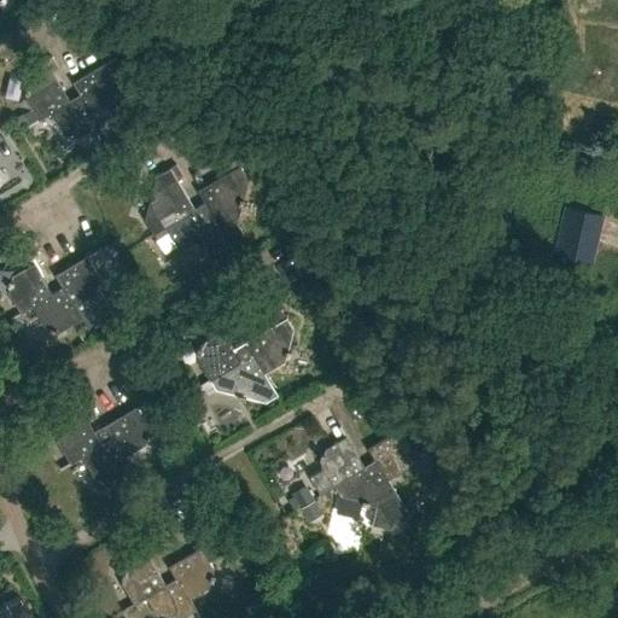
[(70,100),(57,79),(53,73),(59,69),(52,56),(35,66),(31,79),(29,88),(27,88),(24,94),(28,94),(25,100),(38,120),(28,126),(28,127),(51,114),(50,112),(70,100)]
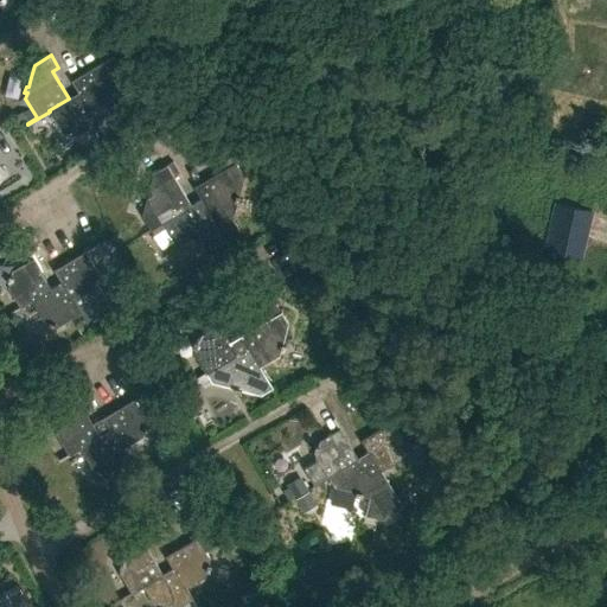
[(115,88),(119,77),(120,68),(113,56),(77,77),(71,81),(78,93),(90,112),(91,110),(112,100),(113,94),(117,95),(119,88),(115,88)]
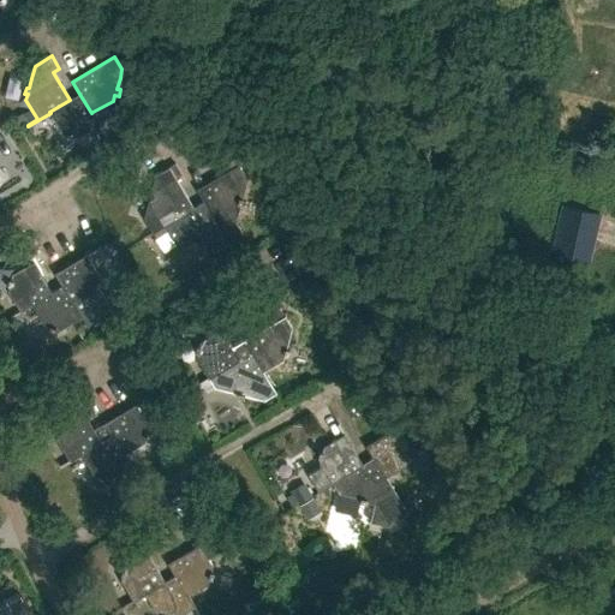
[(91,113),(79,94),(70,100),(49,112),(51,113),(63,133),(69,135),(67,137),(72,138),(73,136),(78,137),(99,125),(105,135),(106,135),(93,112),(91,113)]
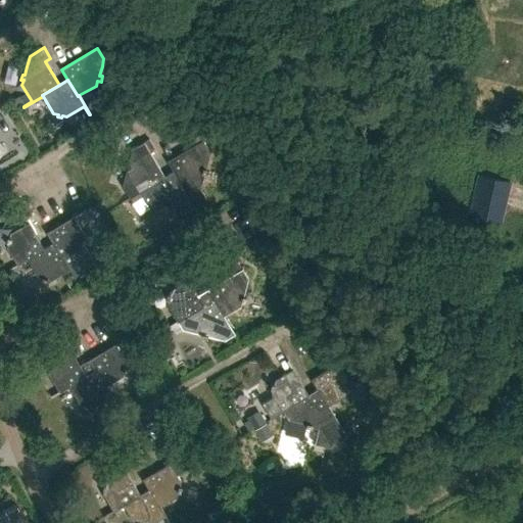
[(173,172),(194,206),(206,199),(200,189),(204,174),(206,174),(207,169),(206,168),(210,149),(204,139),(201,133),(191,138),(195,145),(168,161),(173,172)]
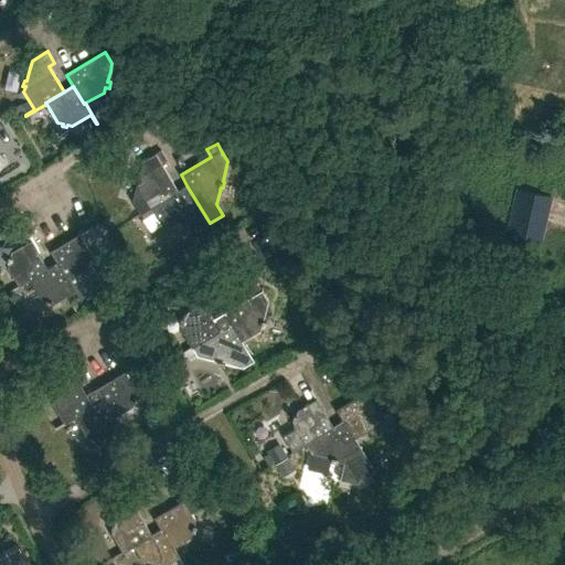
[(132,201),(139,213),(178,191),(161,163),(167,161),(160,150),(144,160),(139,179),(137,179),(136,184),(136,185),(132,201)]
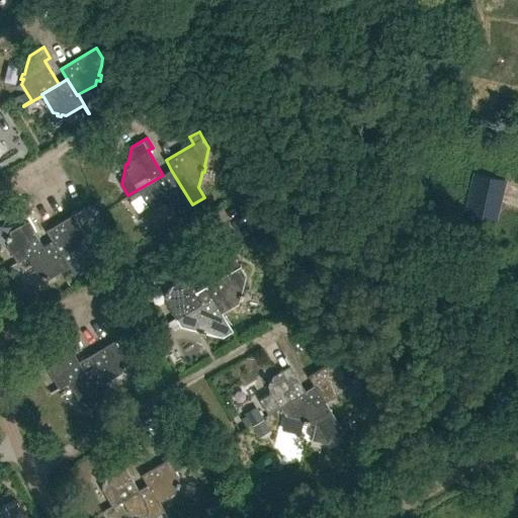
[(192,204),(171,170),(163,175),(127,195),(132,202),(142,196),(145,201),(160,205),(160,206),(166,207),(166,206),(182,210),(192,204)]
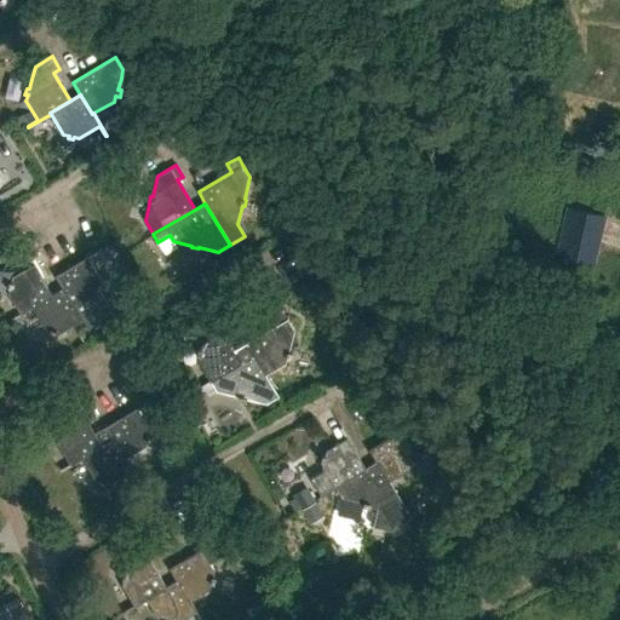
[(603,214),(564,207),(554,256),(593,264),(603,214)]
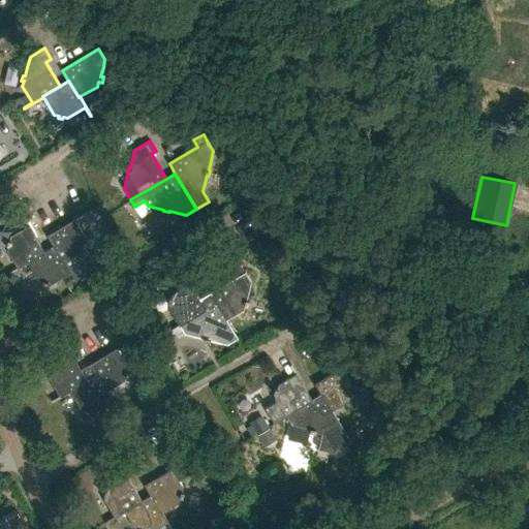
[(47,236),(53,246),(62,262),(63,262),(81,252),(82,248),(84,249),(86,243),(84,243),(85,239),(74,221),(83,216),(83,215),(47,236)]
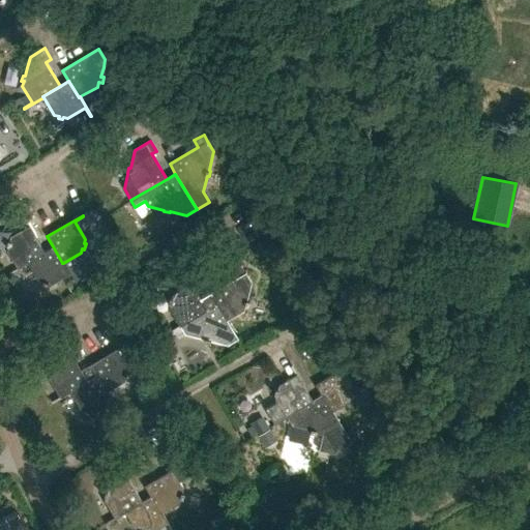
[(7,272),(27,262),(26,261),(43,252),(24,216),(23,216),(27,226),(9,235),(8,239),(6,239),(5,244),(7,245),(6,249),(16,267),(7,271),(7,272)]
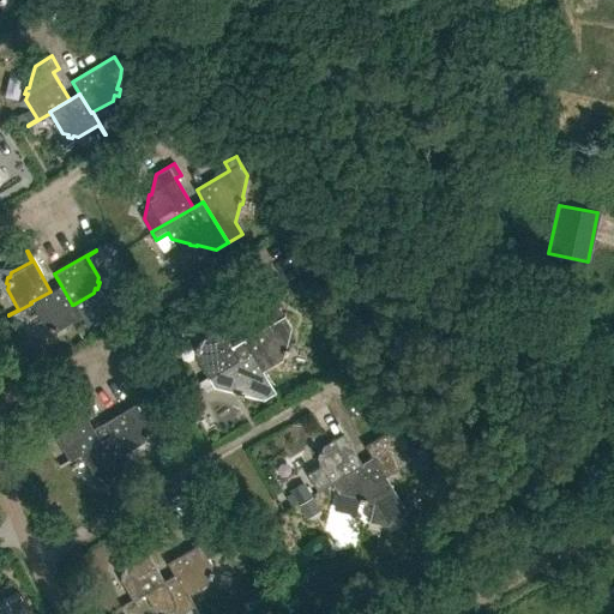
[(61,286),(50,292),(30,302),(31,304),(42,324),(47,325),(47,327),(53,330),(53,327),(59,329),(79,317),(84,326),(85,326),(73,305),(72,305),(61,286)]
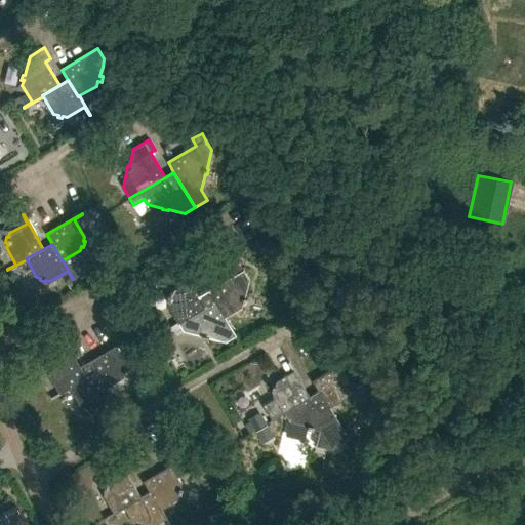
[(178,323),(205,308),(191,281),(197,277),(191,268),(182,273),(188,283),(172,291),(171,295),(169,294),(167,300),(169,301),(168,305),(178,322),(178,323)]
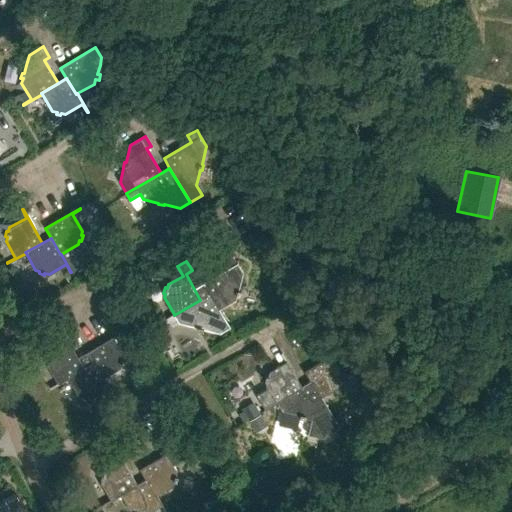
[(217,308),(219,307),(236,298),(243,272),(238,263),(203,283),(210,294),(217,308)]
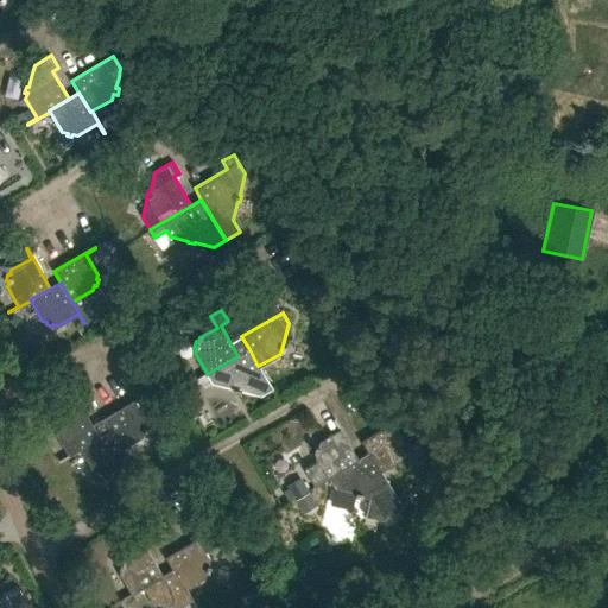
[(258,366),(249,349),(238,356),(207,374),(207,373),(195,379),(201,388),(213,381),(238,388),(236,392),(242,394),(244,391),(261,396),(273,388),(260,365),(258,366)]
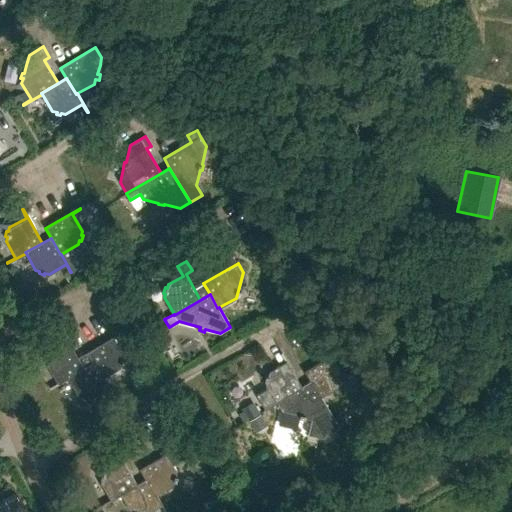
[(101,379),(102,378),(119,369),(120,365),(122,365),(123,360),(121,359),(122,355),(113,338),(121,334),(121,333),(86,352),(91,362),(101,379)]
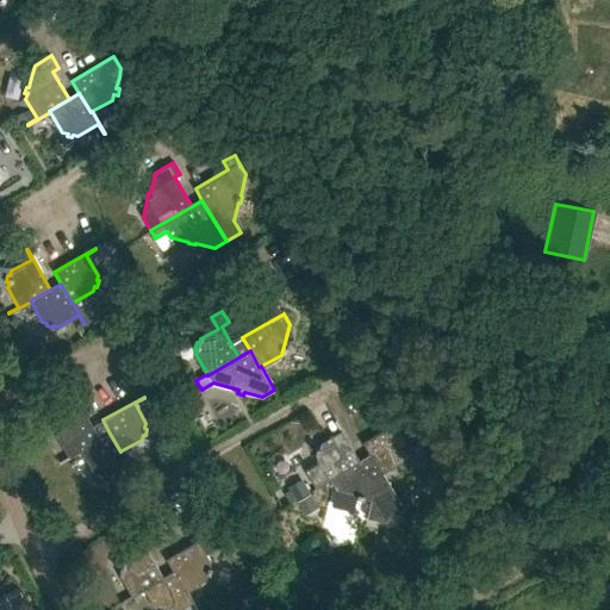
[(79,449),(98,437),(75,398),(74,398),(80,408),(60,419),(58,424),(56,424),(54,430),(57,430),(55,435),(67,455),(57,461),(57,462),(79,450),(79,449)]
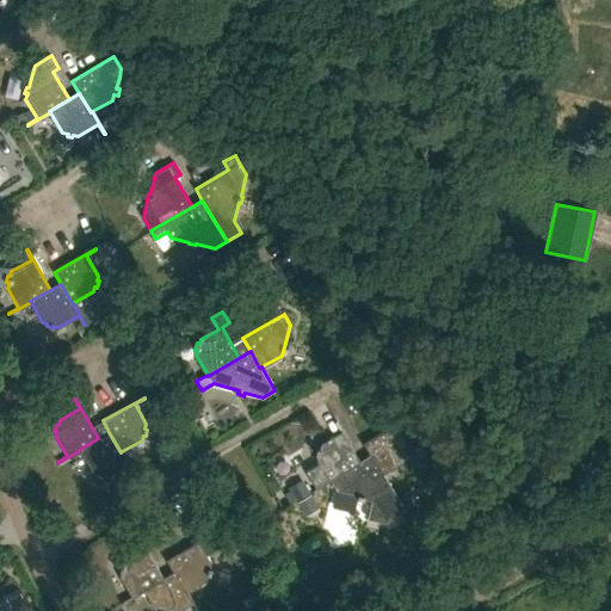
[(202,415),(210,432),(222,426),(215,409),(202,415)]
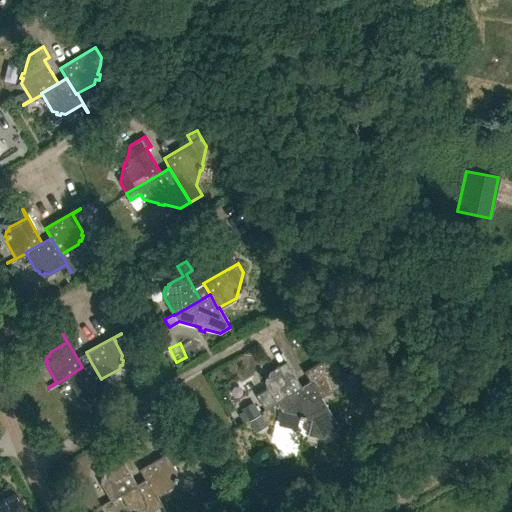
[(320,398),(322,397),(339,387),(340,383),(342,383),(343,378),(341,377),(342,373),(336,363),(342,360),(337,351),(304,371),(310,381),(320,398)]
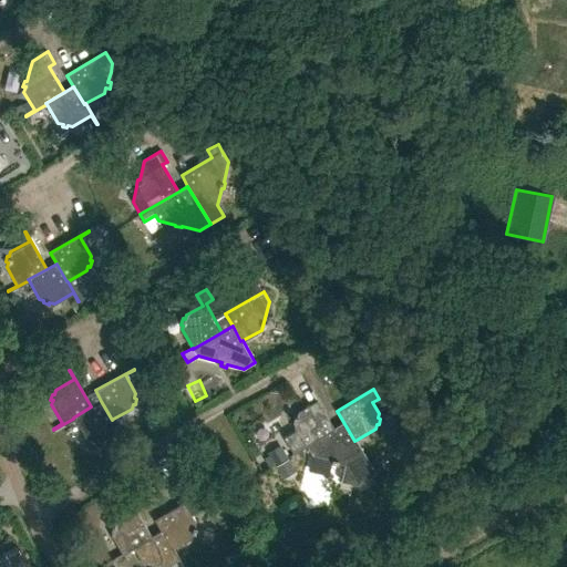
[(294,426),(305,445),(333,429),(311,391),(310,392),(316,401),(297,412),(296,418),(294,416),(292,422),(295,422),(294,426)]
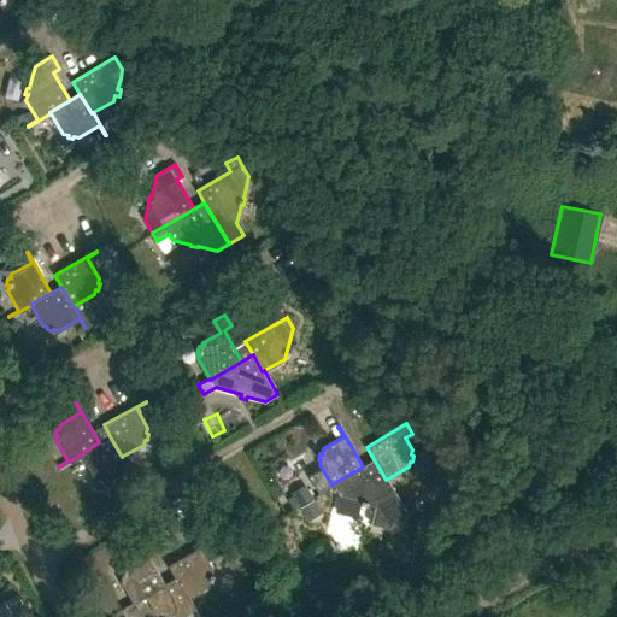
[(122,457),(110,436),(99,442),(80,454),(80,456),(92,476),(97,477),(97,480),(103,481),(103,479),(107,480),(128,469),(134,479),(135,479),(123,456),(122,457)]
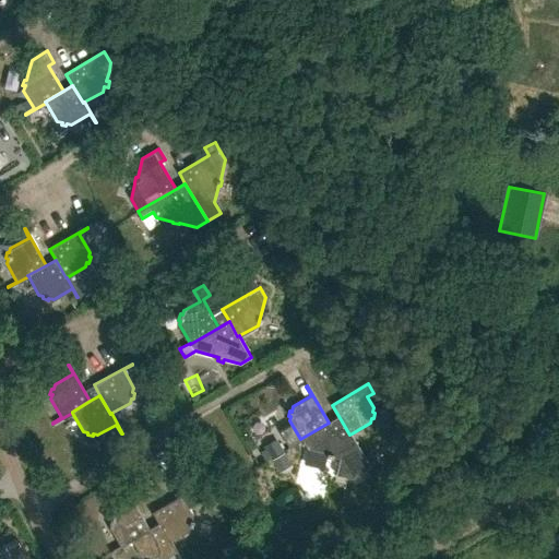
[(349,435),(339,416),(329,423),(300,439),(300,440),(292,445),(292,447),(297,455),(307,449),(326,453),(326,455),(340,459),(336,475),(343,477),(352,478),(371,467),(368,462),(352,433),(349,435)]
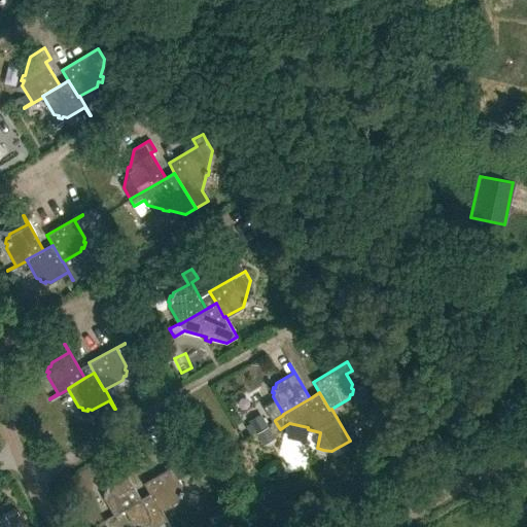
[(143,483),(149,493),(159,511),(160,510),(177,499),(178,495),(180,496),(182,491),(180,490),(181,486),(171,468),(180,463),(176,456),(166,462),(169,468),(143,483)]
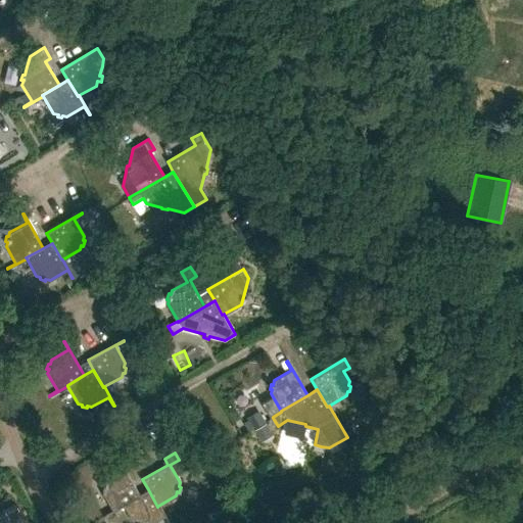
[(122,504),(139,494),(125,470),(130,467),(125,458),(119,461),(123,469),(105,479),(104,483),(102,482),(101,487),(103,488),(102,492),(111,510),(112,509),(122,504)]
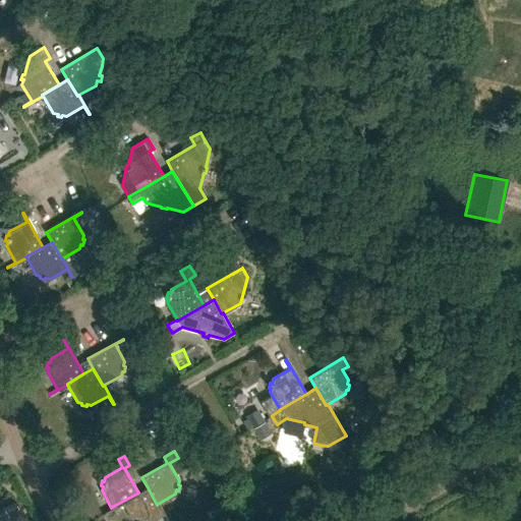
[(148,487),(138,493),(121,502),(122,503),(131,520),(133,520),(151,520),(163,514),(166,520),(167,520),(158,504),(157,505),(148,487)]
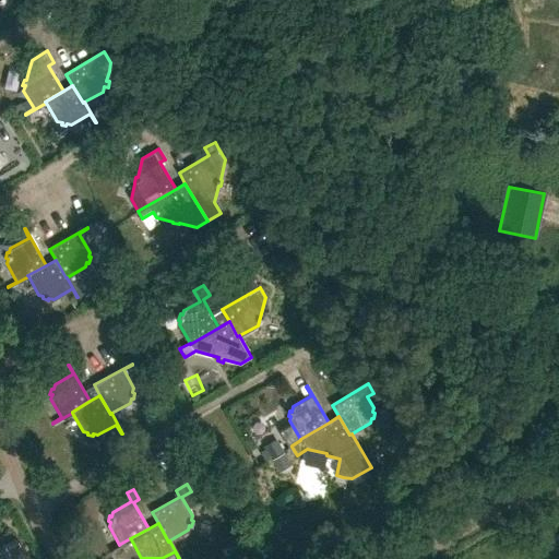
[(0,558),(21,558),(26,556),(15,538),(3,545),(0,539),(0,558)]
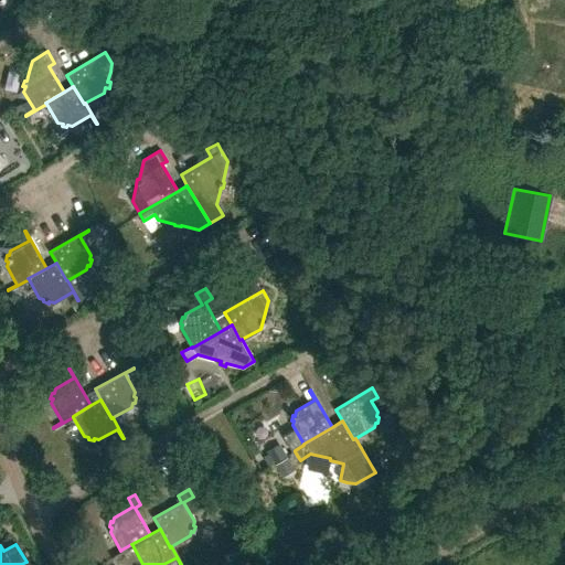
[(126,556),(121,550),(120,551),(112,556),(116,563),(126,556)]
